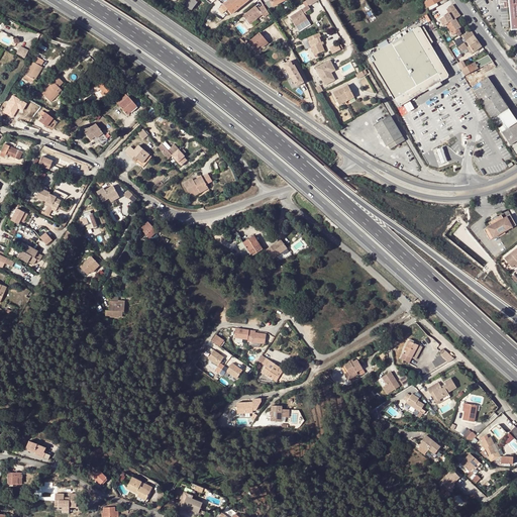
[(187,0),(185,4),(188,7),(192,10),(198,2),(197,1),(197,0),(187,0)]
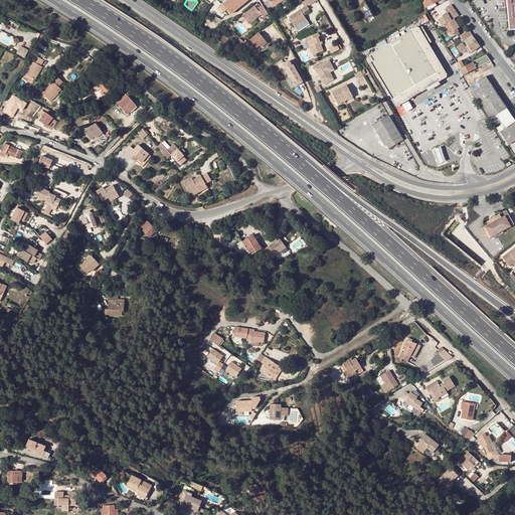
[(227,0),(223,4),(227,9),(231,14),(247,0),(227,0)]
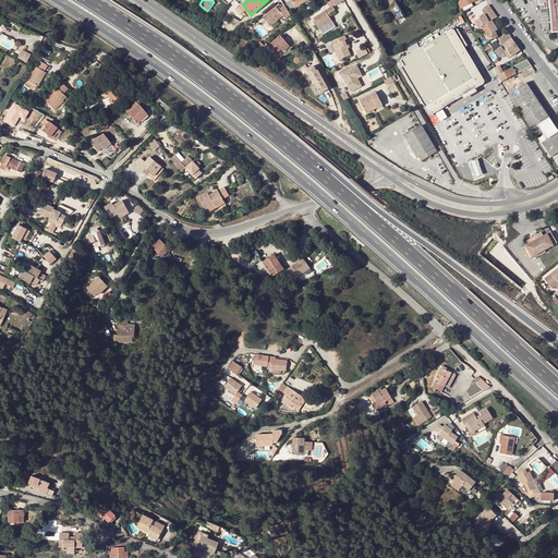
[(557,32),(557,28),(554,29),(553,8),(557,8),(556,0),(547,0),(550,33),(557,32)]
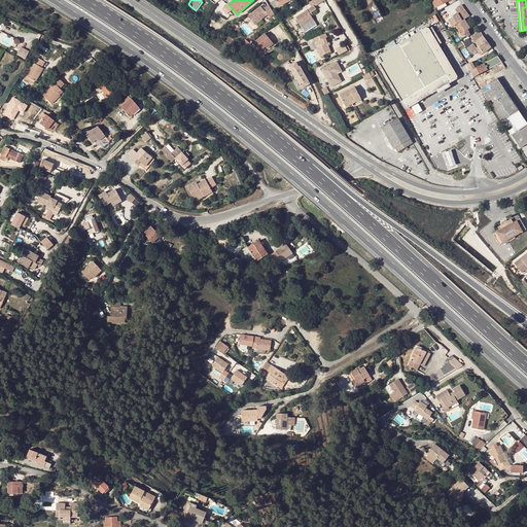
[(312,2),(302,8),(305,12),(305,13),(315,6),(312,2)]
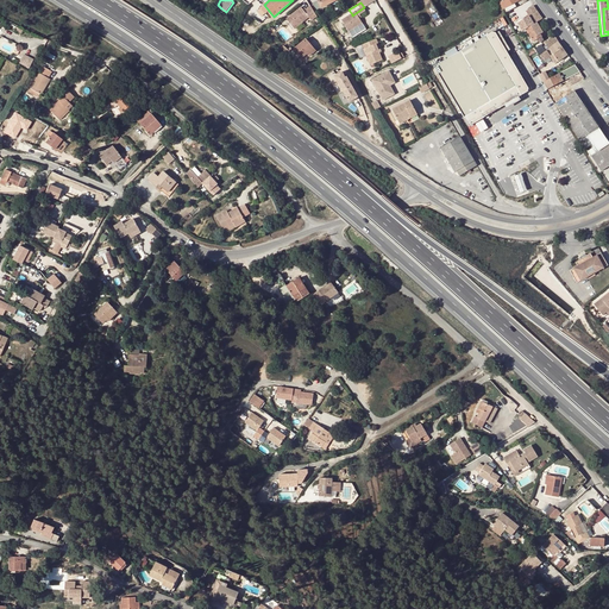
[(504,8),(507,14),(509,14),(508,11),(516,6),(515,4),(504,8)]
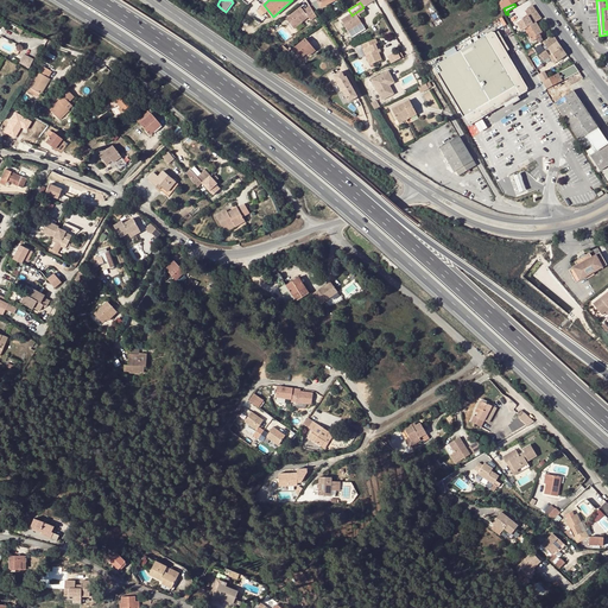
[(301,6),(286,18),(295,29),(309,17),(311,21),(317,17),(310,5),(304,10),(301,6)]
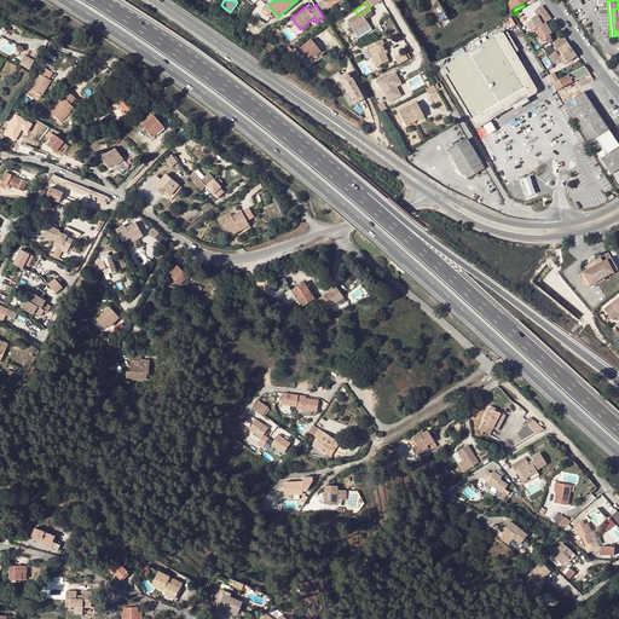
[(549,15),(542,5),(534,11),(538,16),(527,23),(532,32),(532,30),(536,29),(542,25),(539,21),(549,15)]
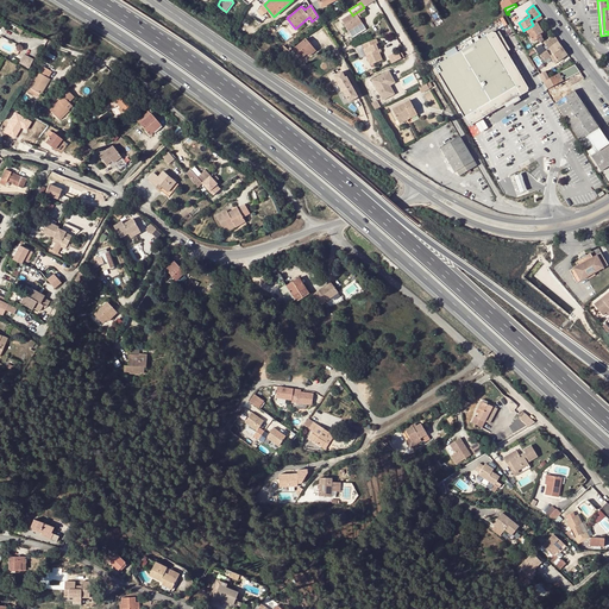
[(346,24),(349,23),(355,18),(352,16),(352,14),(330,27),(337,39),(351,31),(347,26),(346,24)]
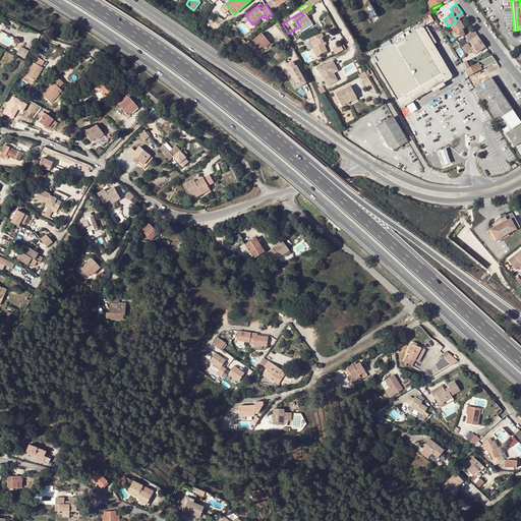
[(461,33),(464,31),(463,29),(465,27),(460,18),(464,15),(462,12),(454,17),(456,21),(451,24),(448,25),(448,26),(449,29),(452,26),(457,36),(461,33)]
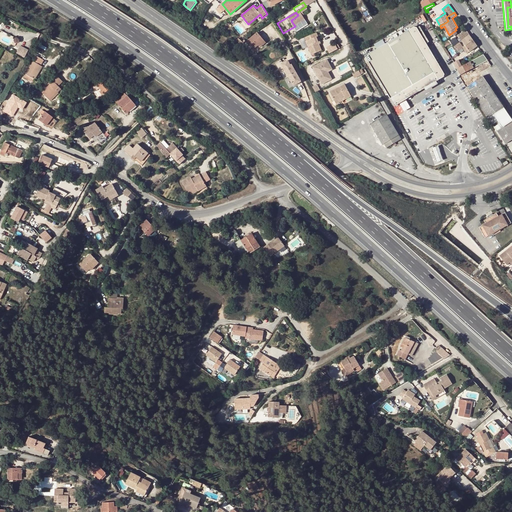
[(415,25),(367,54),(395,105),(443,76),(444,74),(417,26),(415,25)]
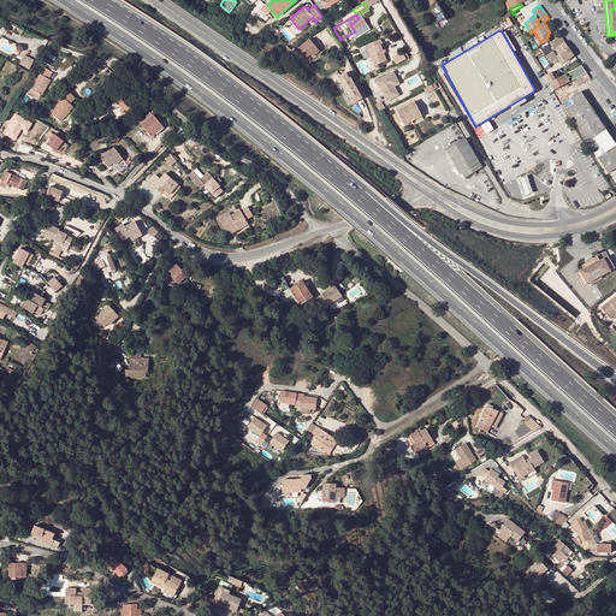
[(355,31),(341,40),(344,46),(359,37),(355,31)]
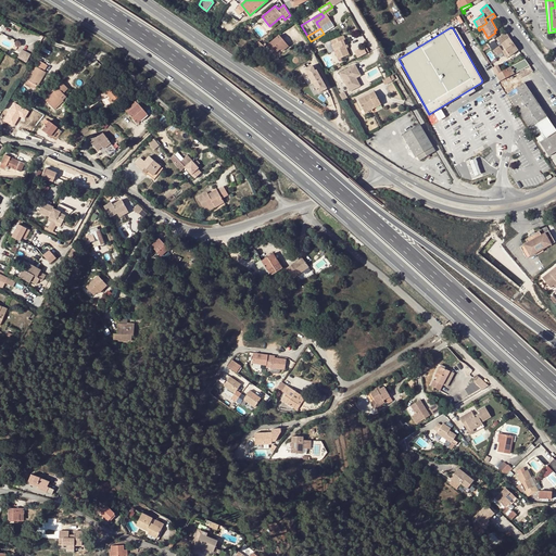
[(502,43),(510,38),(506,33),(498,38),(502,43)]
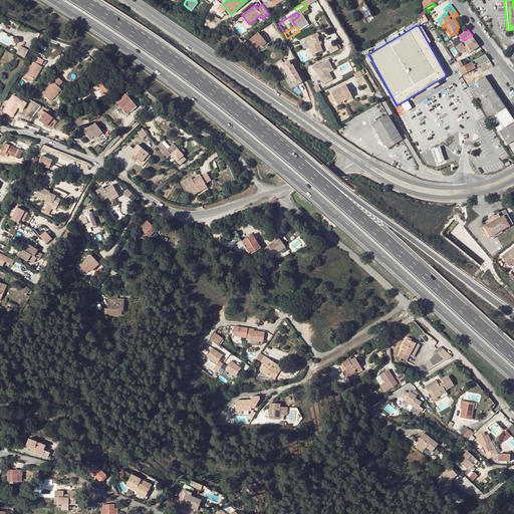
[(258,32),(247,42),(255,52),(267,43),(258,32)]
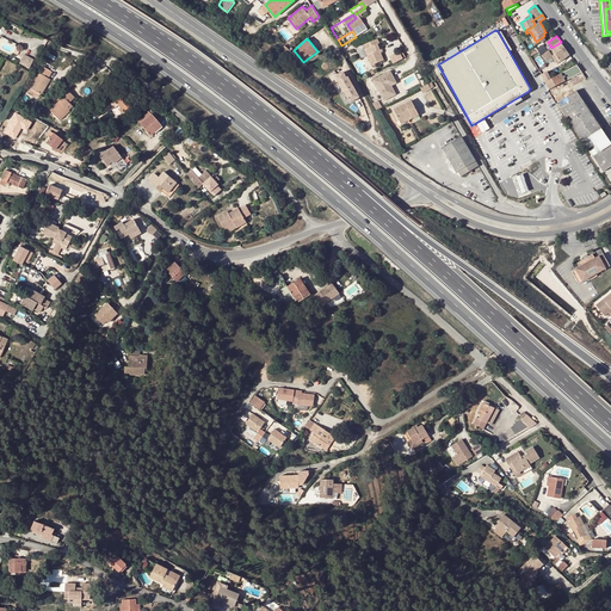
[(381,44),(378,39),(364,45),(372,66),(384,60),(378,44),(381,44)]
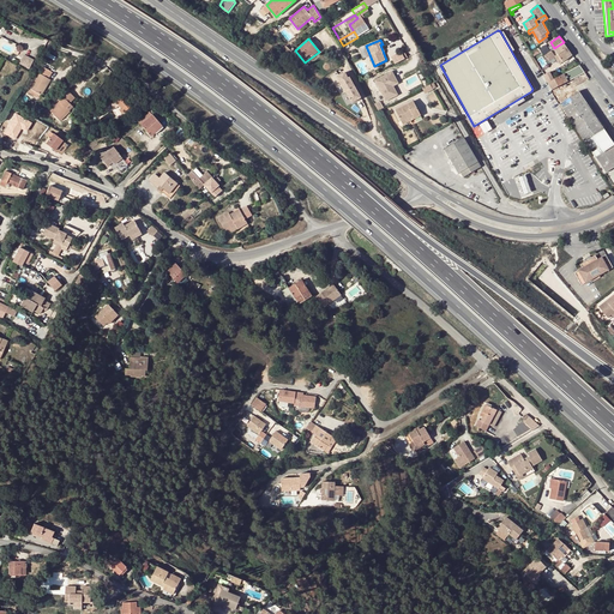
[(573,55),(564,42),(554,48),(559,55),(564,61),(573,55)]
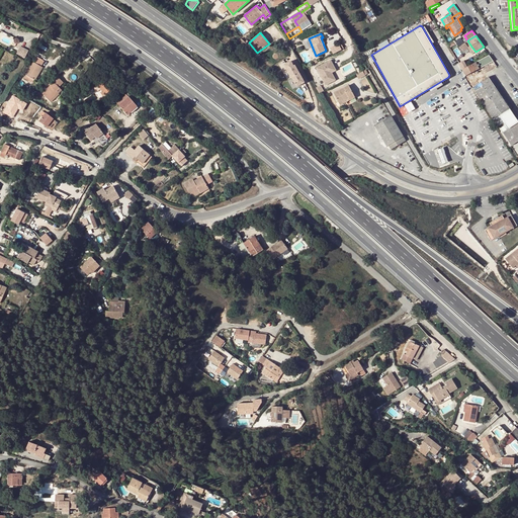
[(331,49),(333,54),(344,49),(342,44),(331,49)]
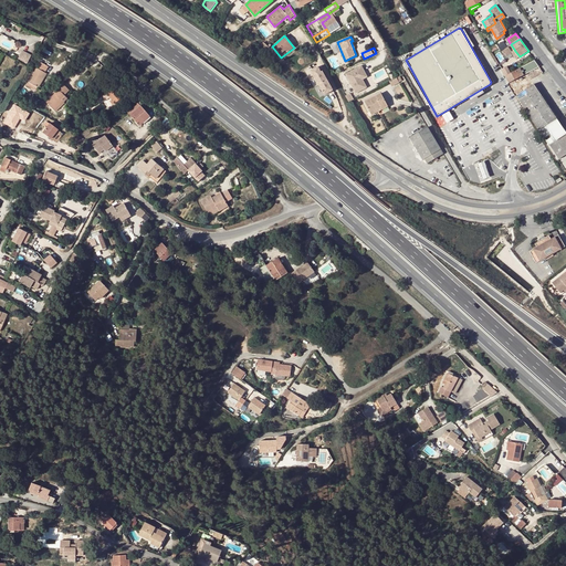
[(30,54),(22,50),(18,58),(25,62),(30,54)]
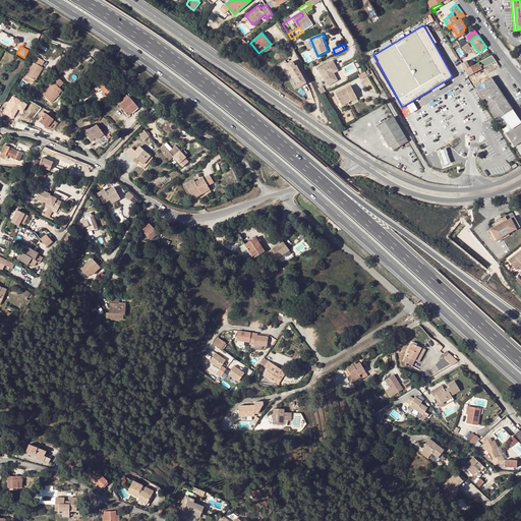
[(335,72),(339,70),(334,60),(319,68),(328,85),(336,81),(332,74),(335,72)]
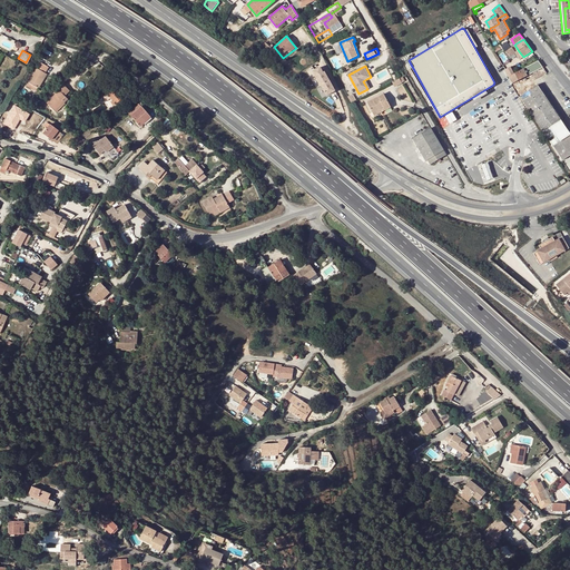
[(37,68),(28,81),(29,82),(38,88),(47,75),(37,68)]
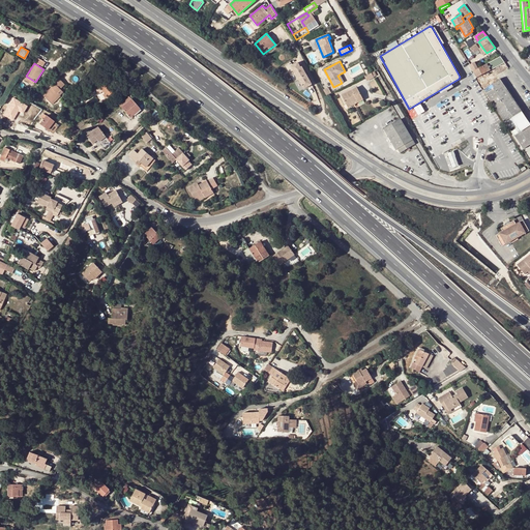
[(298,63),(293,65),(295,70),(294,71),(298,80),(299,80),(306,76),(302,66),(300,67),(298,63)]
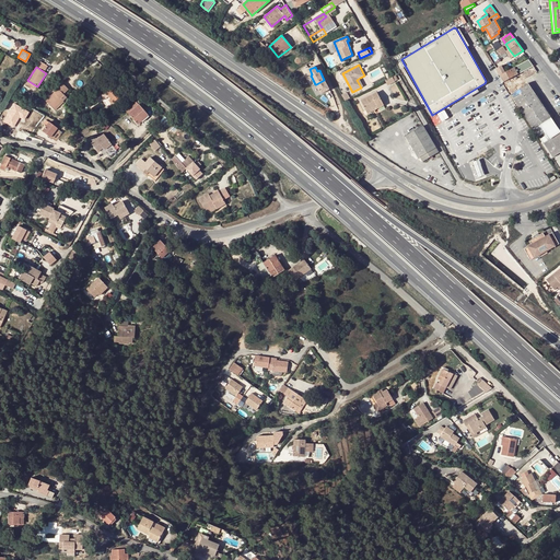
[(501,74),(504,82),(515,77),(511,69),(508,71),(505,72),(501,74)]
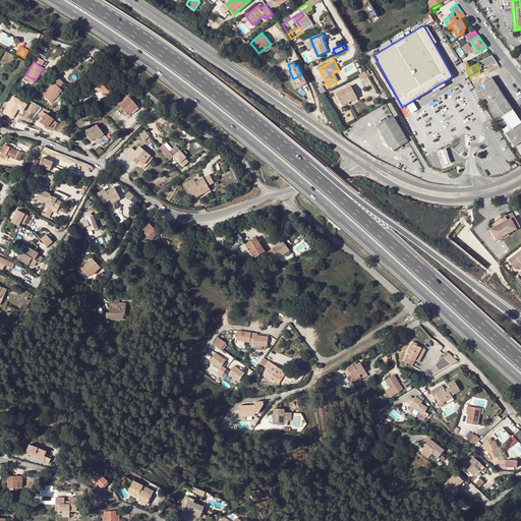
[(306,83),(301,74),(294,78),(299,88),(306,83)]
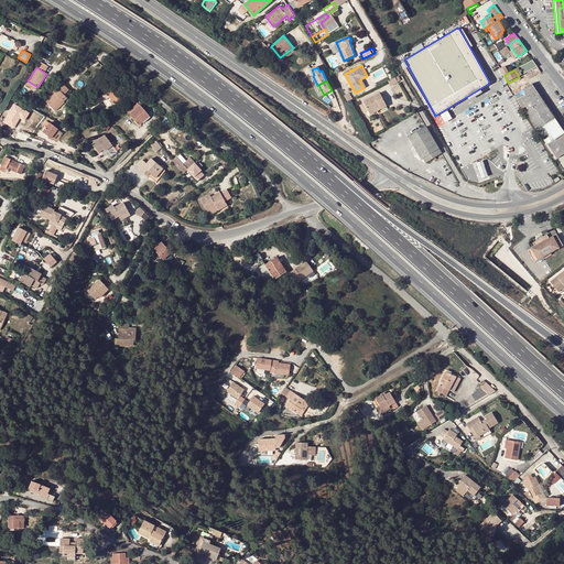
[(38,87),(29,82),(26,85),(35,90),(38,87)]
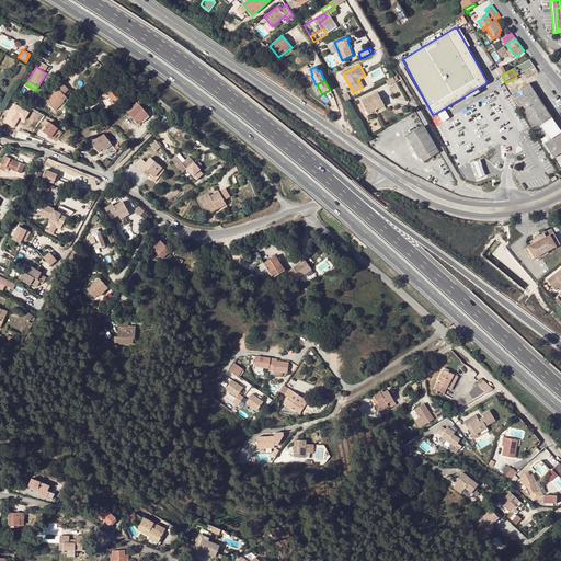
[(54,111),(63,102),(60,100),(64,96),(63,95),(68,90),(60,82),(52,92),(54,93),(46,102),(54,111)]
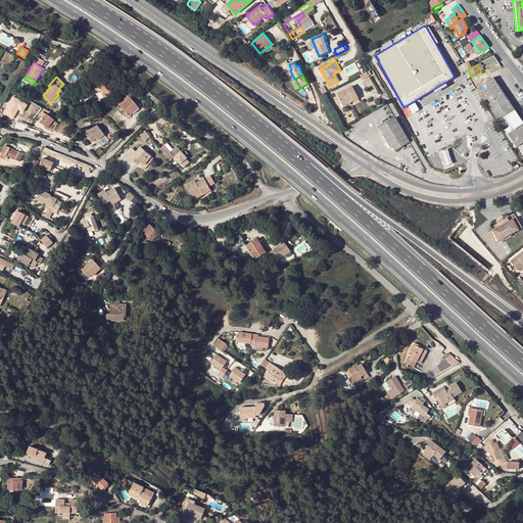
[(493,79),(478,89),(498,120),(515,110),(493,79)]
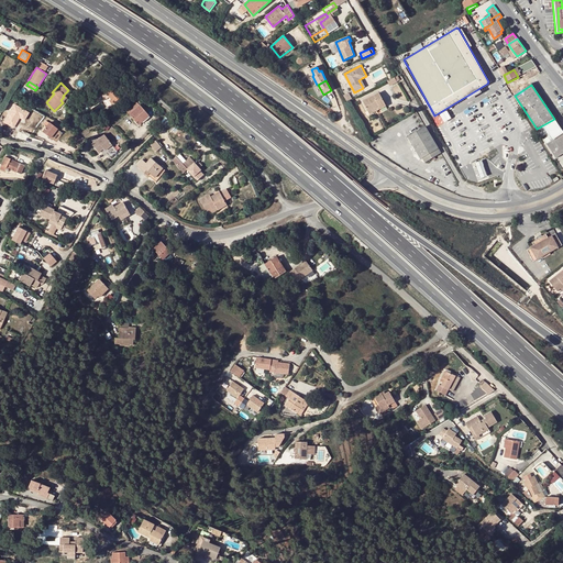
[(114,89),(114,88),(107,92),(111,99),(109,100),(112,103),(121,98),(114,89)]
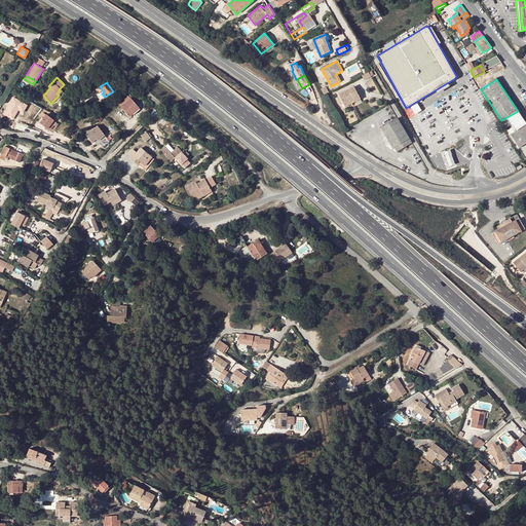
[(354,100),(355,102),(361,99),(354,86),(339,95),(343,104),(350,101),(350,102),(354,100)]
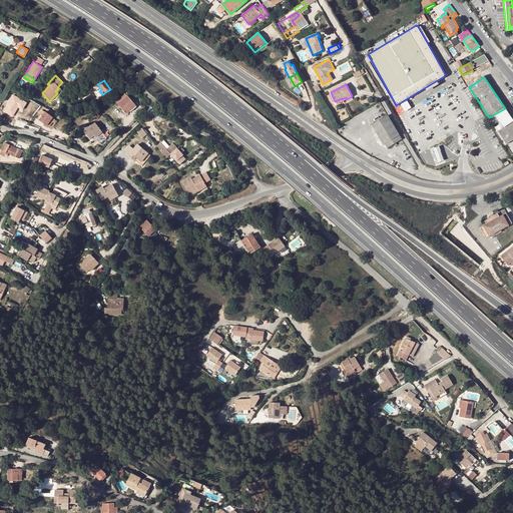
[(129,109),(135,104),(123,91),(115,98),(119,103),(118,104),(126,113),(129,111),(130,110),(129,109)]
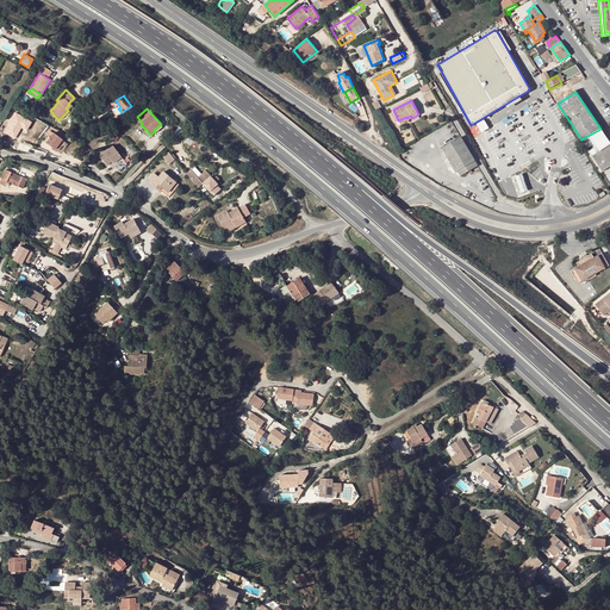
[(583,141),(602,129),(601,129),(582,139),(583,141)]
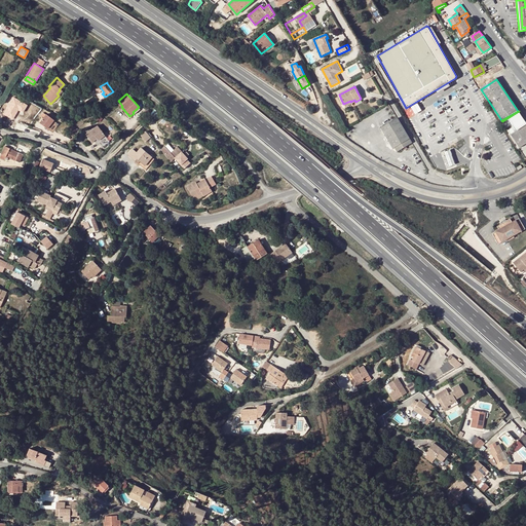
[(46,114),(39,122),(47,128),(53,120),(46,114)]
